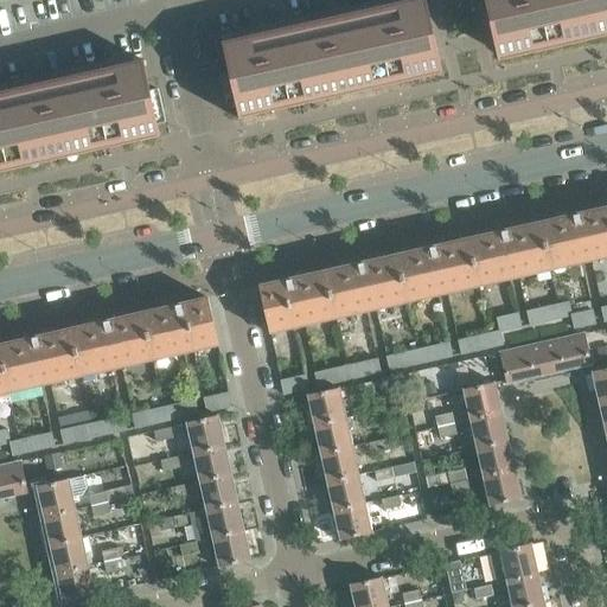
[(222,42),(225,61),(229,74),(236,106),(236,107),(238,119),(275,110),(306,104),(442,74),(439,59),(425,0),(408,0),(389,5),(390,12),(260,42),(257,33),(222,42)]
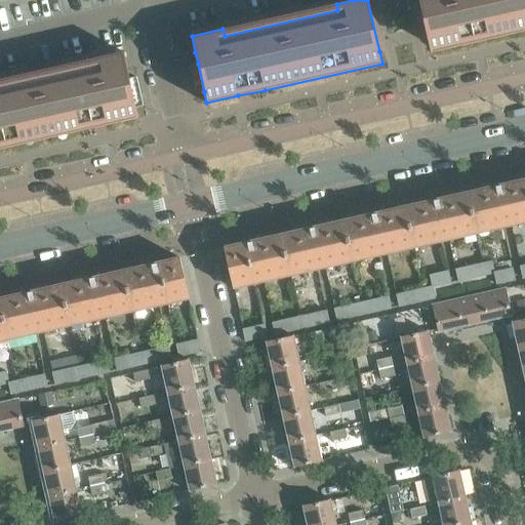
[(524,0),(418,0),(428,41),(431,52),(524,31),(524,0)]
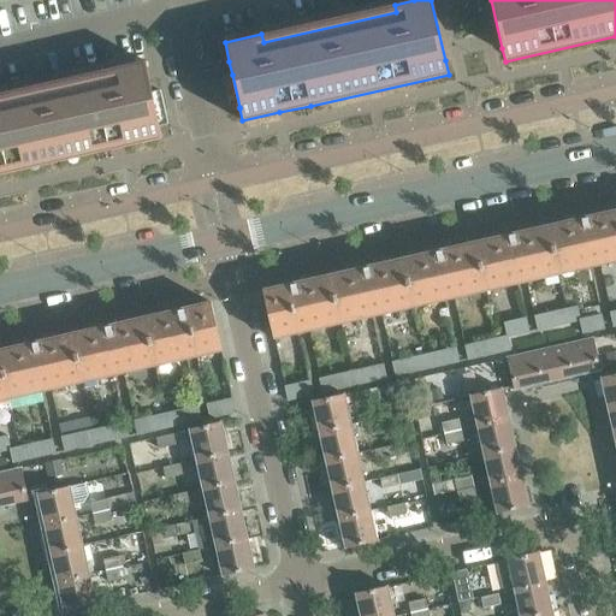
[(0,175),(65,160),(112,150),(125,147),(163,138),(159,125),(152,93),(149,80),(144,60),(108,69),(110,77),(0,101),(0,175)]
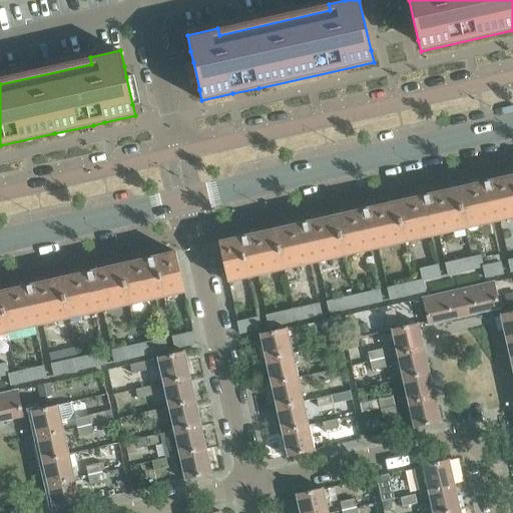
[(512,217),(512,174),(458,187),(467,228),(512,217)]
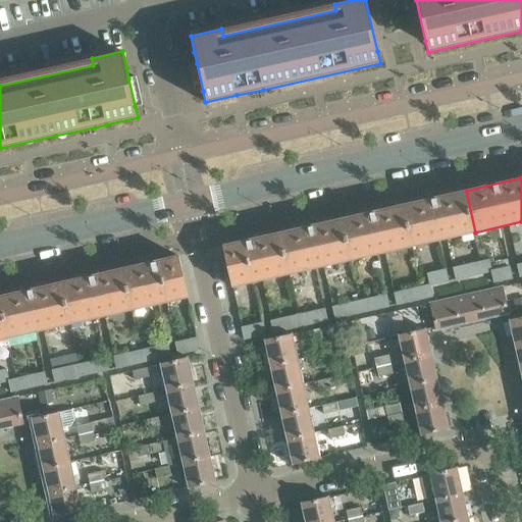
[(475,232),(466,191),(404,205),(413,246),(475,232)]
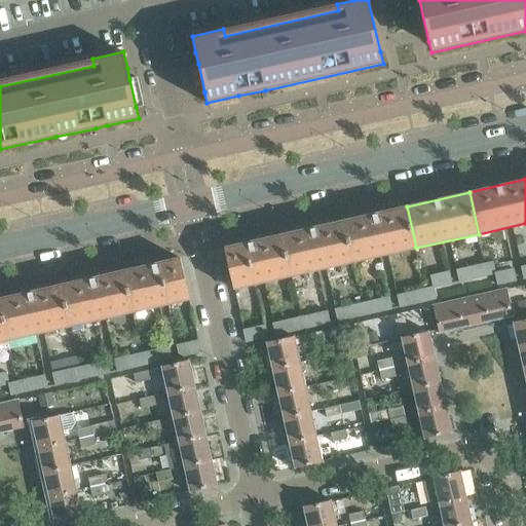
[(416,248),(407,207),(345,220),(354,262),(416,248)]
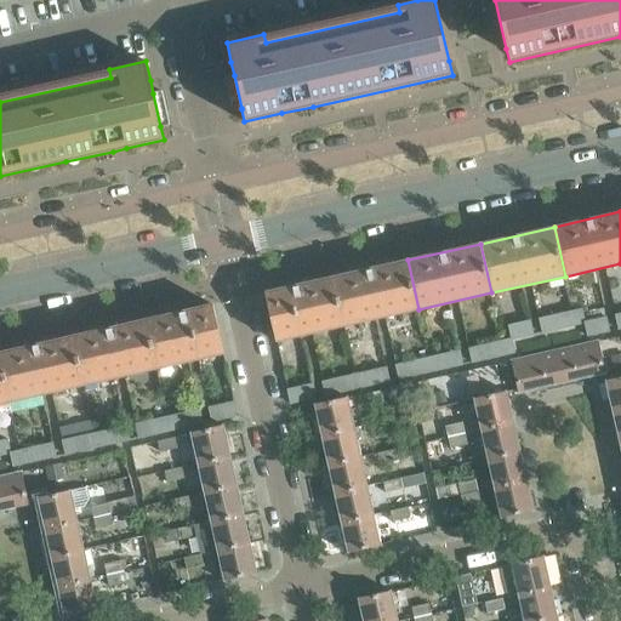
[(419,309),(408,260),(335,277),(346,326),(419,309)]
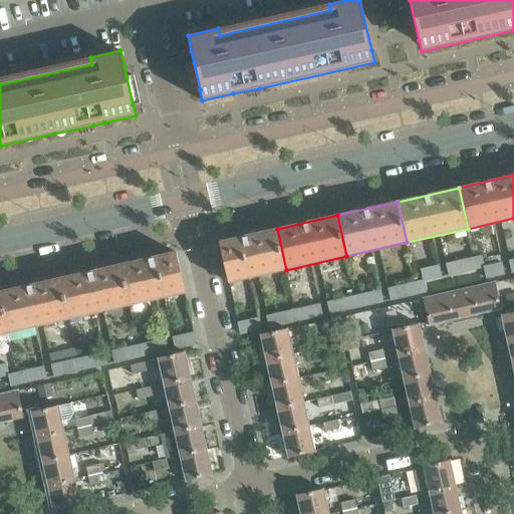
[(286,270),(277,229),(219,242),(229,283),(286,270)]
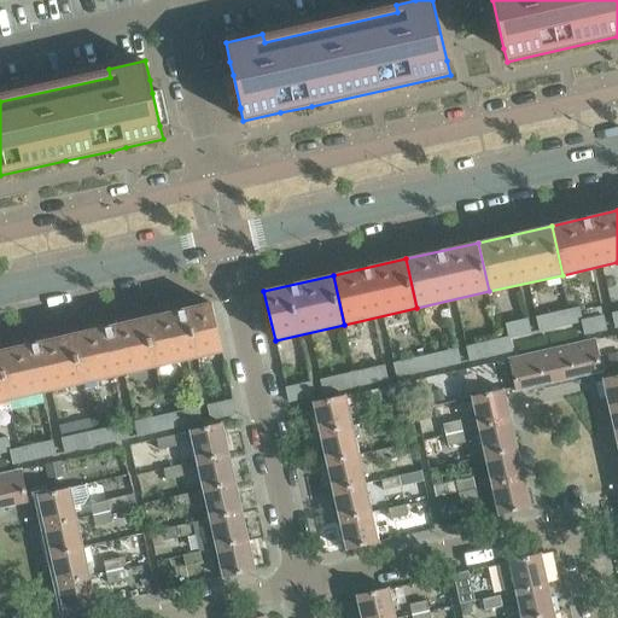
[(211,303),(141,319),(153,368),(222,353),(211,303)]
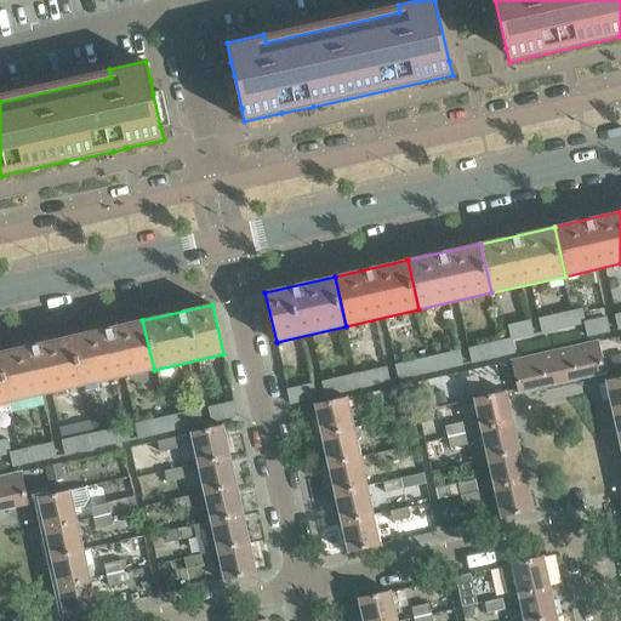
[(585,323),(582,309),(571,312),(574,326),(585,324),(585,323)]
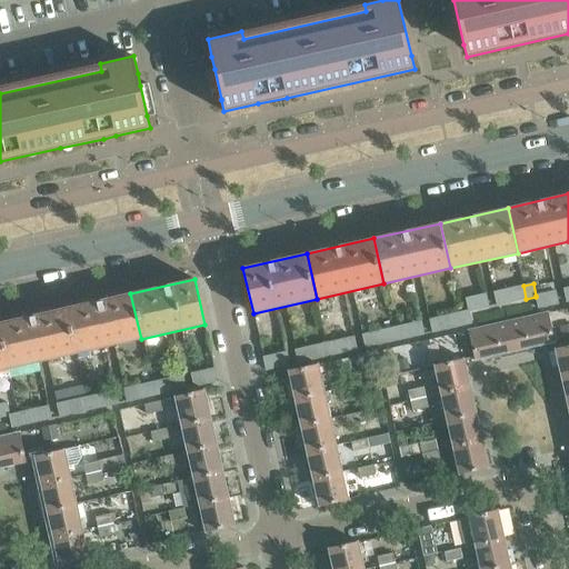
[(523,286),(513,288),(516,301),(526,299),(523,286)]
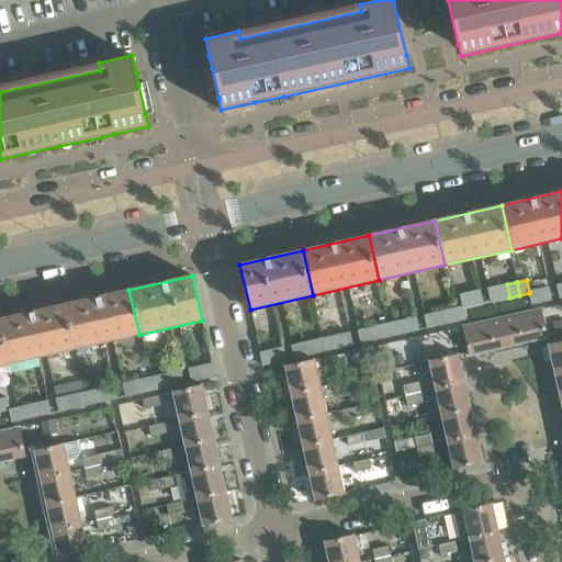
[(507,284),(497,287),(499,300),(509,298),(507,284)]
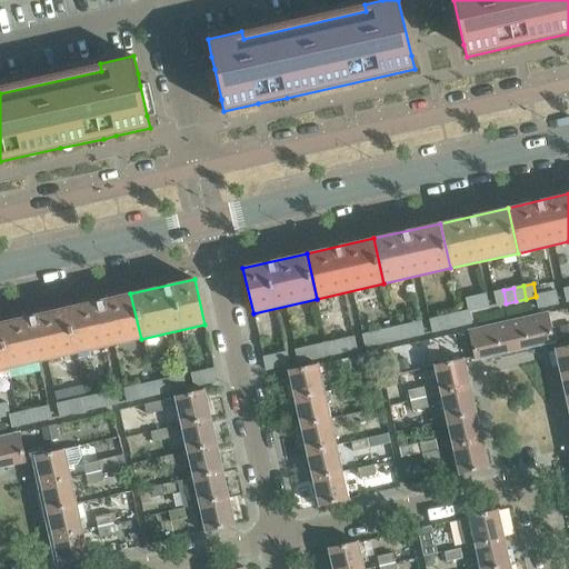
[(506,303),(503,290),(493,293),(496,306),(506,303)]
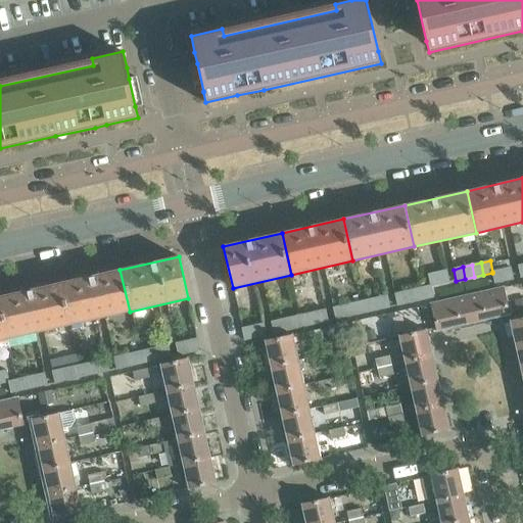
[(504,281),(513,279),(511,268),(503,269),(502,270),(504,281)]
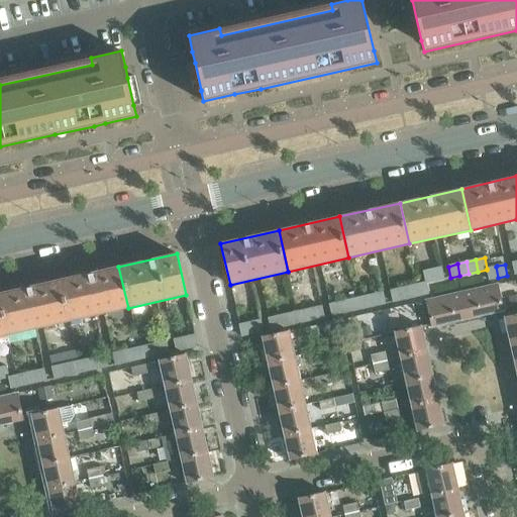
[(59,281),(68,321),(128,308),(118,267),(59,281)]
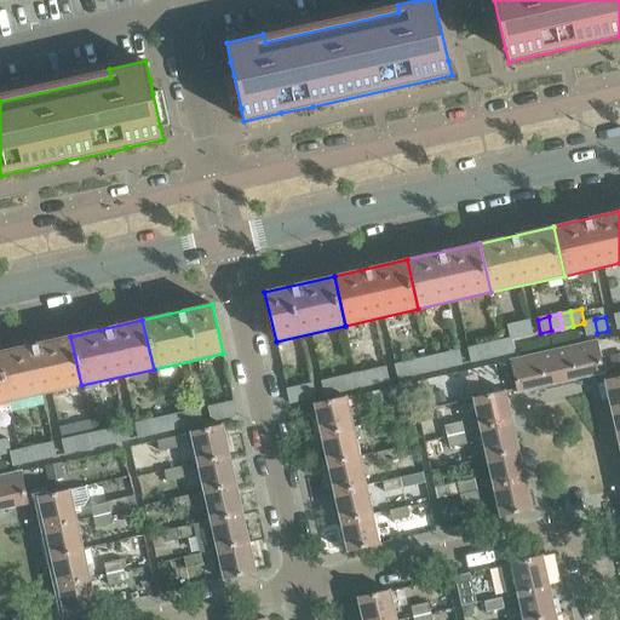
[(586,336),(597,333),(595,320),(590,320),(584,322),(584,323),(586,336)]
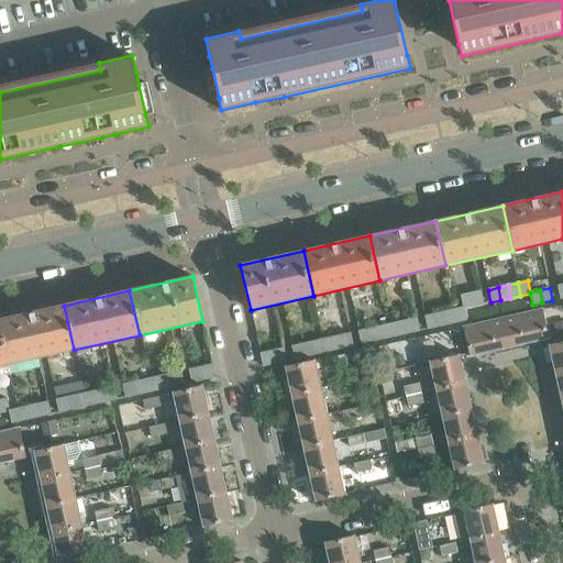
[(470,294),(473,306),(483,304),(481,291),(470,294)]
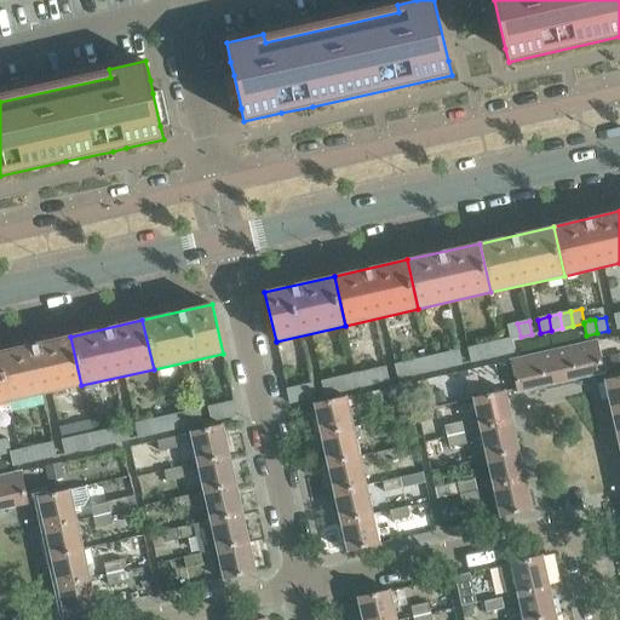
[(510,339),(511,339),(521,337),(517,323),(506,326),(510,339)]
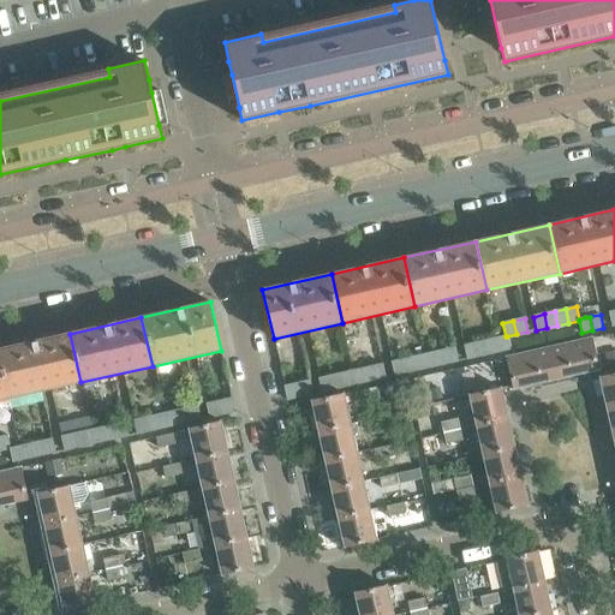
[(0,348),(0,363),(9,399),(81,382),(70,334),(0,348)]
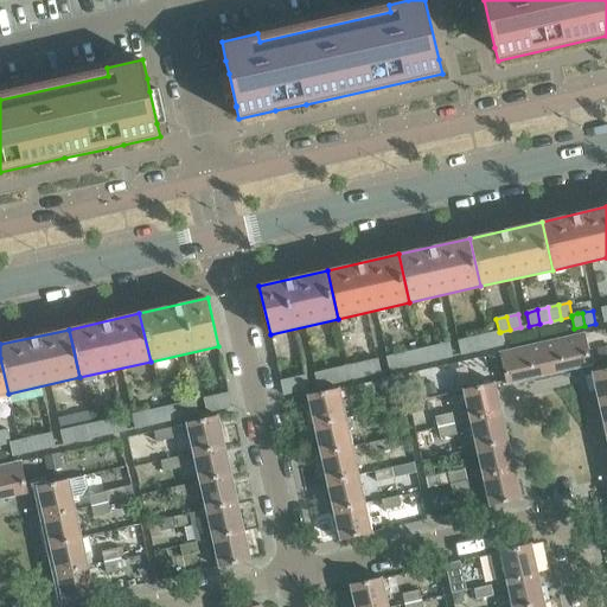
[(499,332),(490,334),(492,347),(503,345),(500,332),(499,332)]
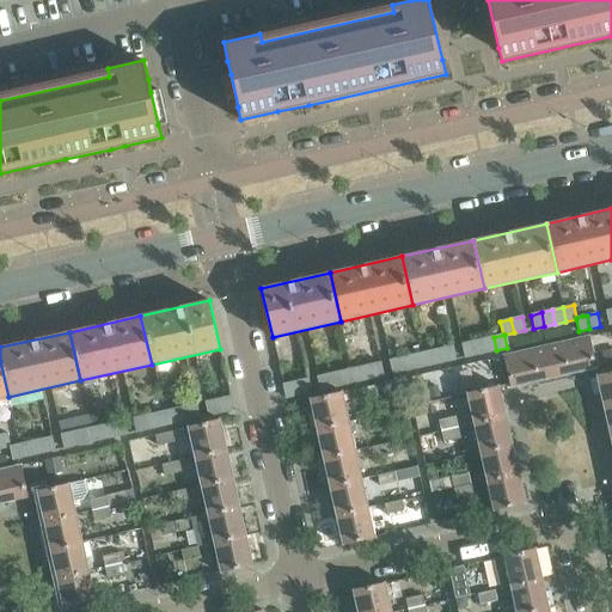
[(588,335),(545,344),(552,378),(591,369),(595,368),(588,335)]
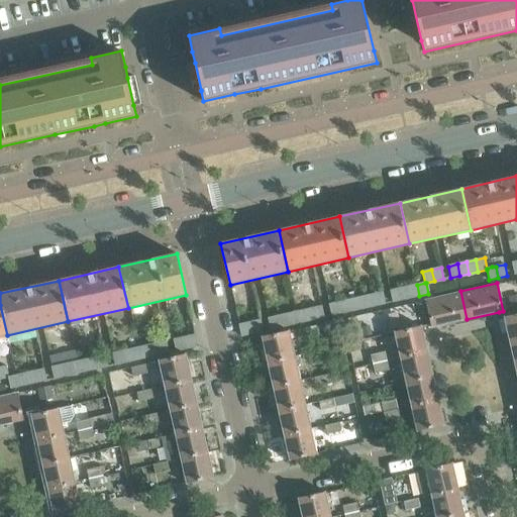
[(408,286),(410,298),(419,296),(417,285),(408,286)]
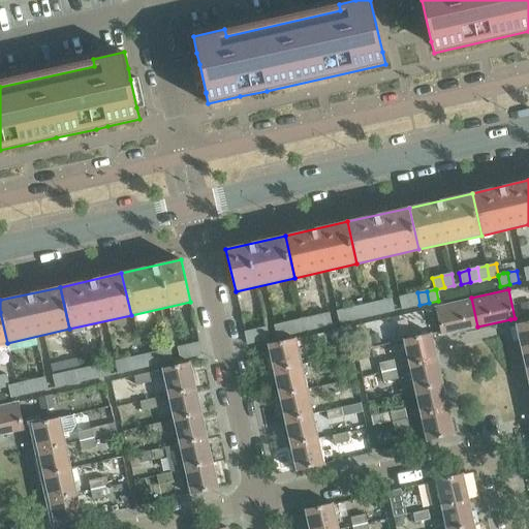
[(410,307),(412,307),(419,305),(417,292),(408,294),(410,307)]
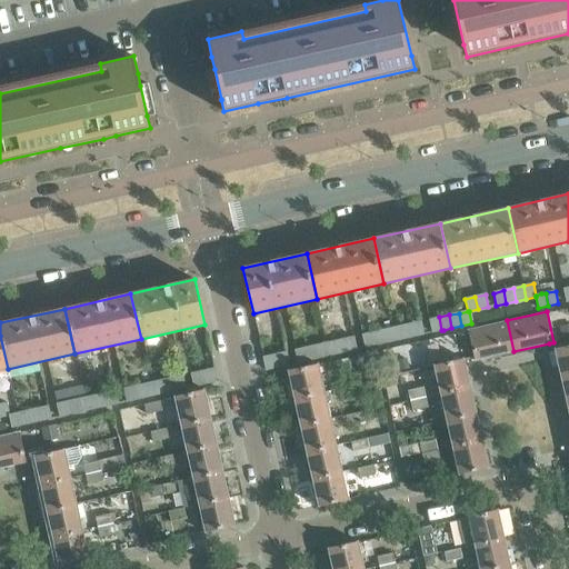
[(439,317),(429,319),(432,332),(441,330),(439,317)]
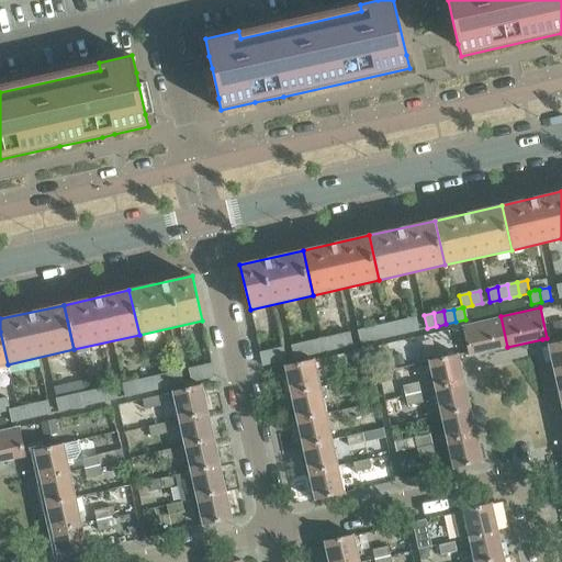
[(461,326),(469,356),(507,347),(501,316),(461,326)]
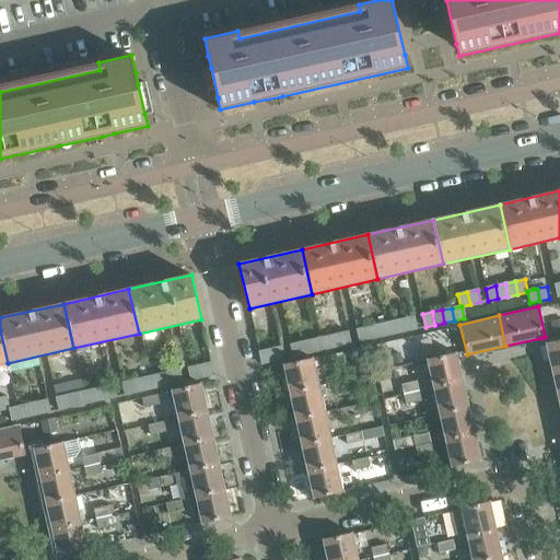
[(407,331),(417,329),(413,316),(405,318),(407,331)]
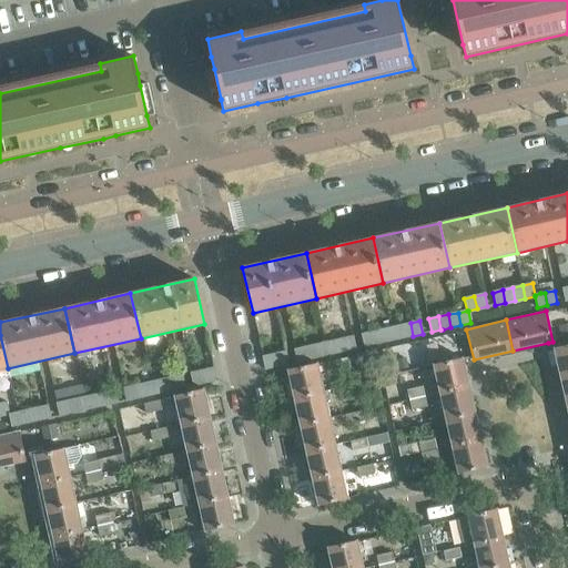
[(411,323),(401,325),(403,338),(413,336),(411,323)]
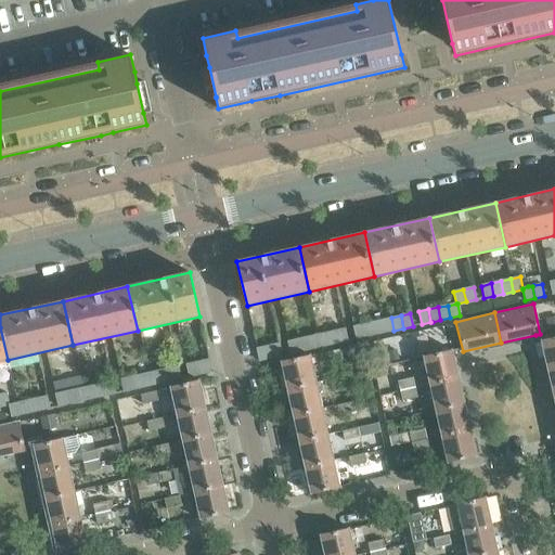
[(547,327),(554,325),(554,317),(545,319),(547,327)]
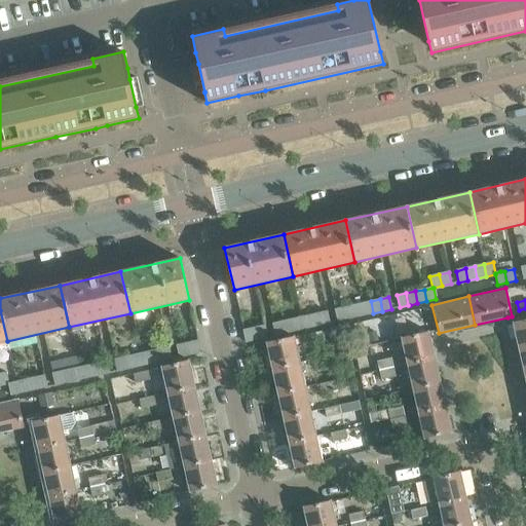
[(373,313),(371,301),(362,303),(364,315),(373,313)]
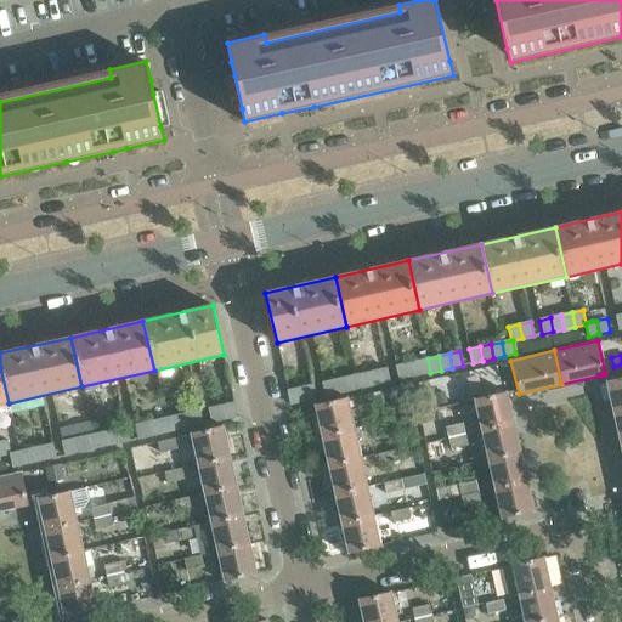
[(430,373),(428,358),(417,361),(419,375),(430,373)]
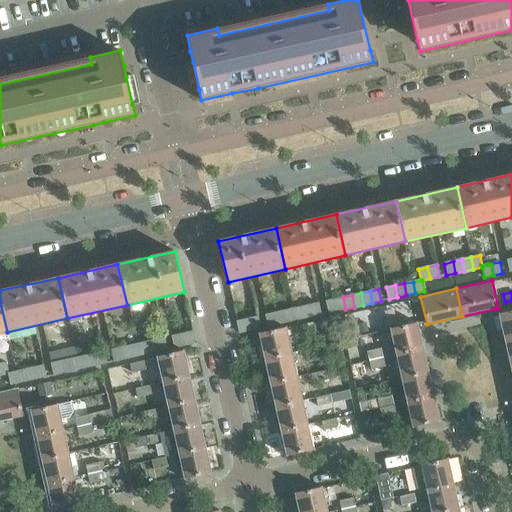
[(343,297),(334,299),(336,311),(345,309),(343,297)]
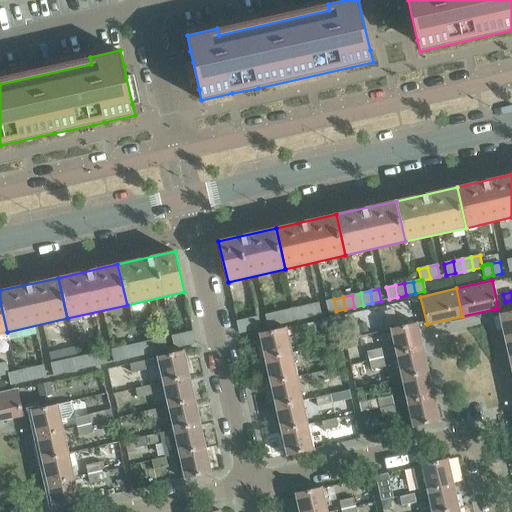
[(336,311),(334,299),(331,300),(326,301),(325,301),(328,313),(336,311)]
